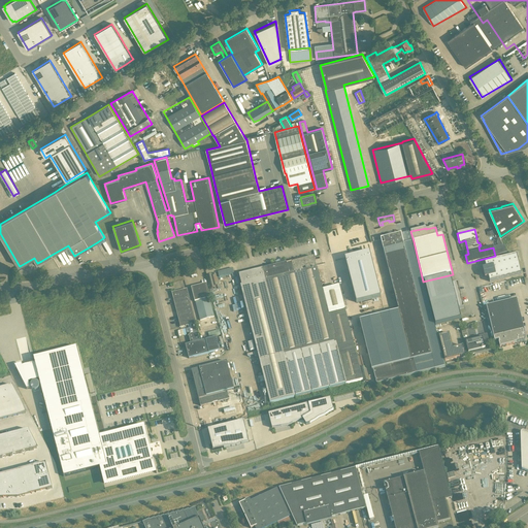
[(383,246),(399,310),(360,321),(372,370),(376,384),(414,374),(434,369),(444,366),(443,362),(434,327),(424,285),(423,282),(414,241),(403,244),(401,234),(381,239),(383,246)]
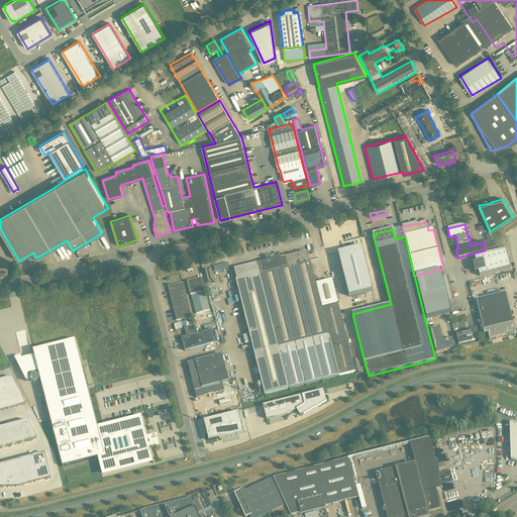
[(473,263),(475,272),(478,271),(480,277),(510,269),(506,249),(475,256),(476,263),(473,263)]
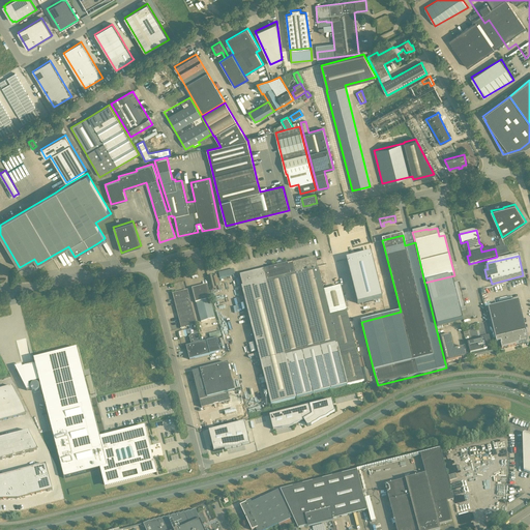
[(260,271),(260,272),(240,276),(242,287),(241,287),(271,406),(364,382),(362,374),(341,287),(324,291),(318,268),(316,260),(315,258),(288,265),(264,271),(264,270),(260,271)]
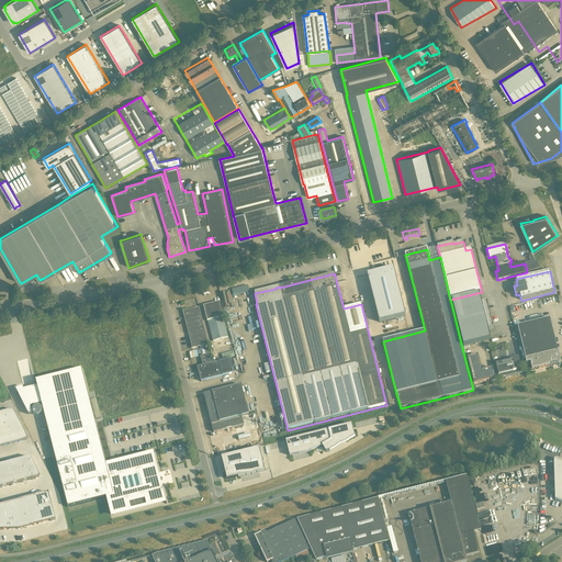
[(395,273),(369,280),(381,328),(407,322),(395,273)]
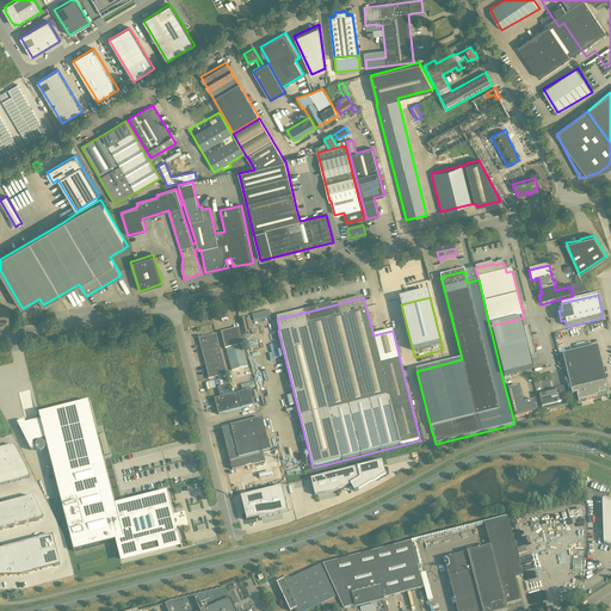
[(253,321),(271,316),(270,310),(252,315),(253,321)]
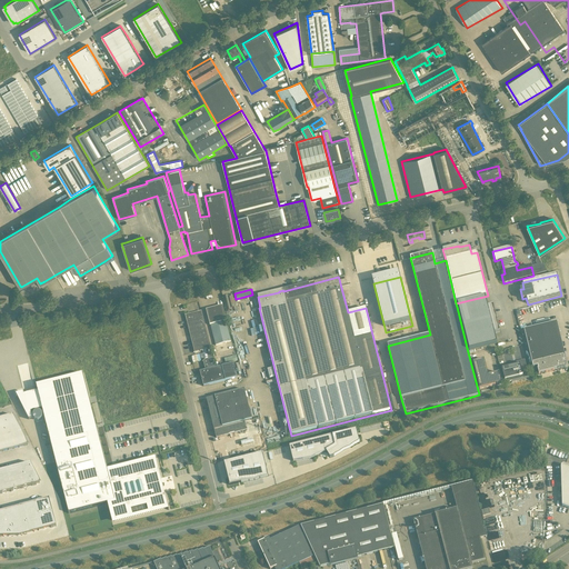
[(236,310),(231,296),(223,298),(228,312),(236,310)]
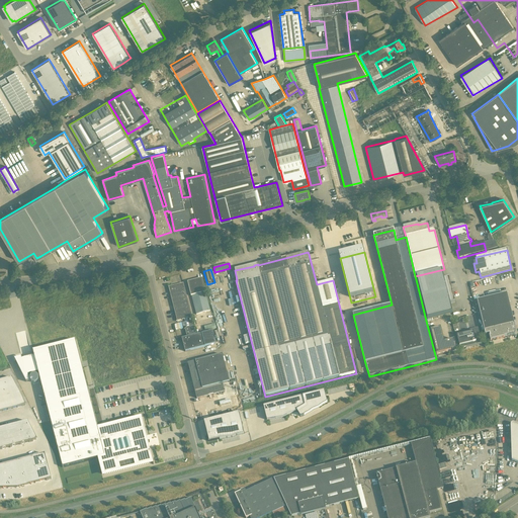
[(416,279),(426,321),(451,314),(449,306),(454,305),(448,280),(443,281),(441,273),(416,279)]
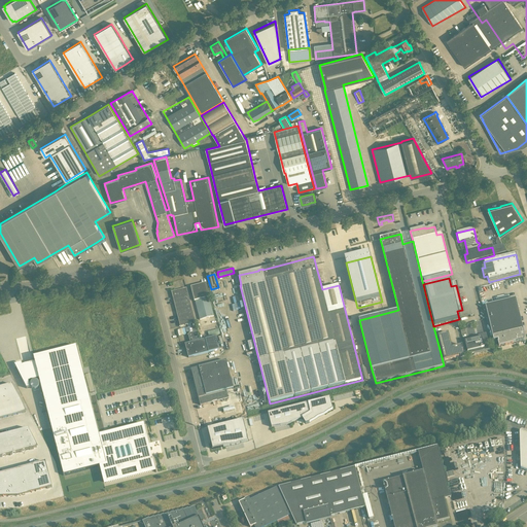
[(195,302),(200,320),(213,317),(209,297),(210,297),(206,284),(190,287),(195,302)]
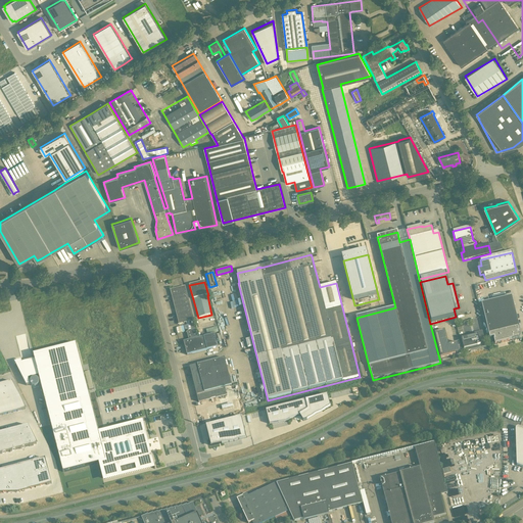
[(170,290),(179,325),(189,322),(191,331),(186,332),(188,340),(197,337),(193,321),(194,321),(185,286),(178,288),(170,290)]
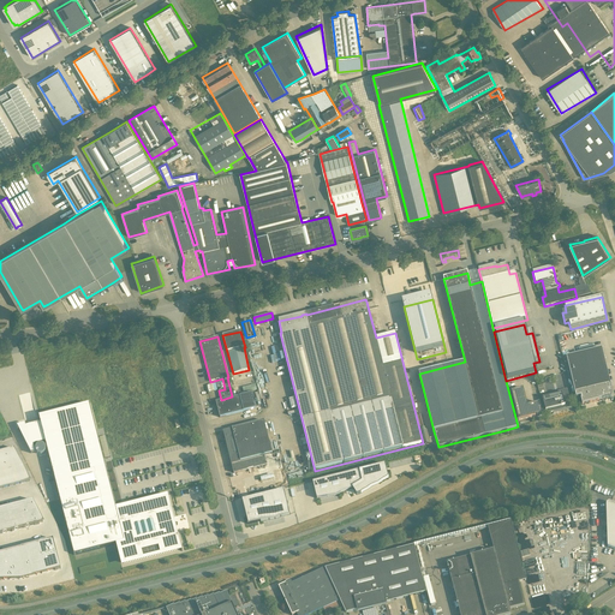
[(611,389),(602,348),(566,357),(574,392),(575,398),(580,396),(581,399),(580,399),(583,405),(599,401),(599,400),(603,400),(611,398),(610,392),(609,389),(611,389)]
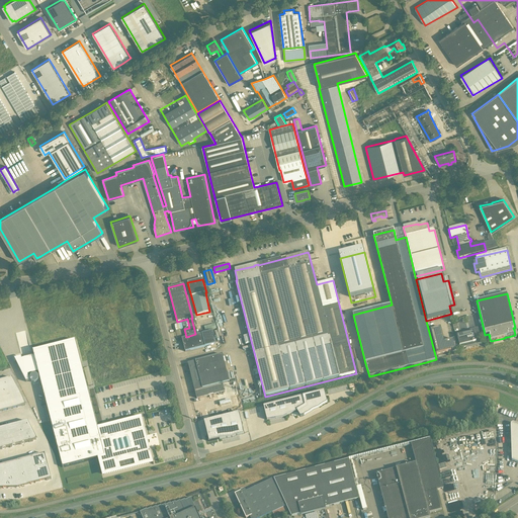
[(188,325),(188,322),(174,324),(176,331),(183,329),(183,326),(188,325)]
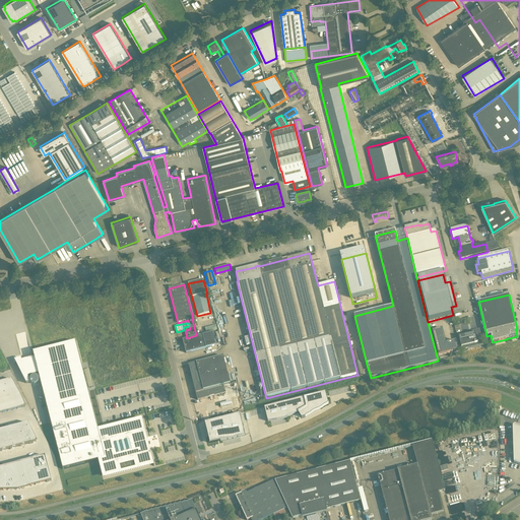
[(447,343),(446,343),(442,329),(432,331),(437,350),(438,355),(453,352),(452,352),(454,351),(454,352),(458,351),(457,346),(457,345),(456,341),(450,342),(450,343),(447,344),(447,343)]
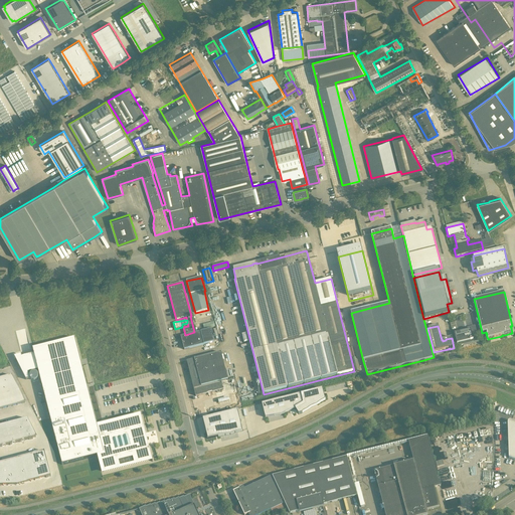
[(34,354),(15,359),(26,380),(29,379),(28,373),(38,370),(62,465),(100,456),(104,472),(152,460),(141,416),(98,427),(80,360),(72,328),(31,338),(30,339),(34,354)]
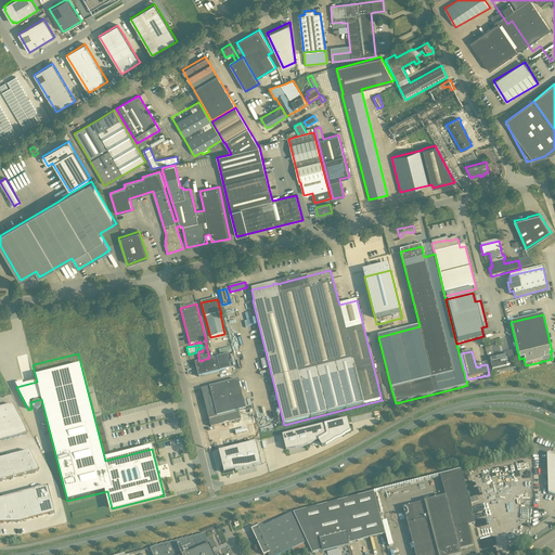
[(493,370),(494,373),(499,372),(514,368),(511,353),(501,356),(501,355),(491,358),(491,359),(490,359),(492,371),(493,370)]
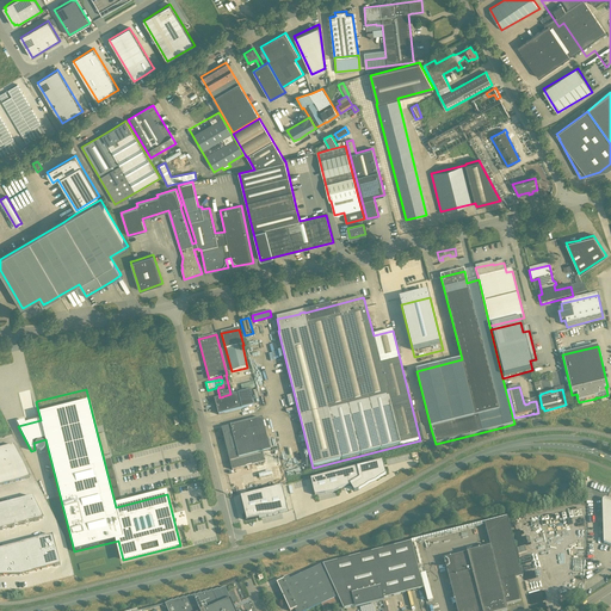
[(253,406),(250,392),(238,394),(215,400),(218,415),(242,409),(253,406)]
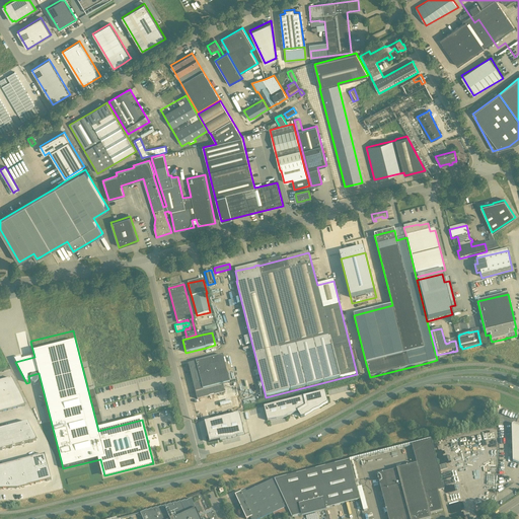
[(189,365),(197,399),(230,391),(231,396),(219,400),(220,408),(232,404),(233,411),(242,409),(240,402),(239,402),(236,389),(237,389),(235,382),(229,383),(223,356),(189,365)]
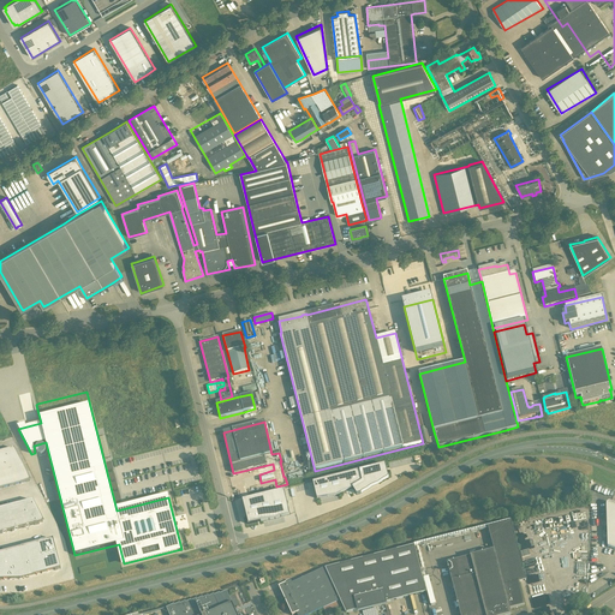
[(0,489),(30,482),(13,448),(0,452),(0,489)]
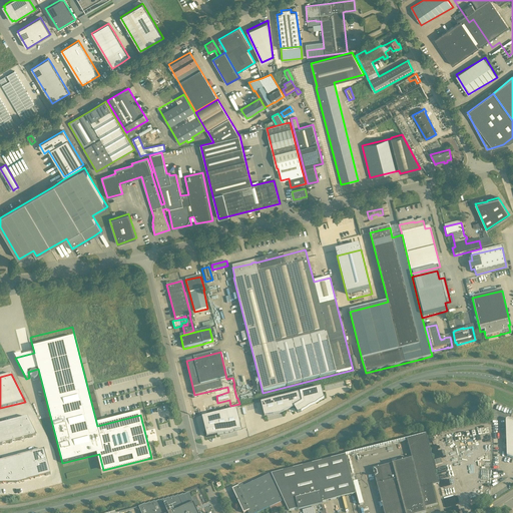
[(297,413),(324,398),(321,388),(281,398),(261,403),(265,416),(267,416),(282,412),(284,411),(294,406),(297,413)]
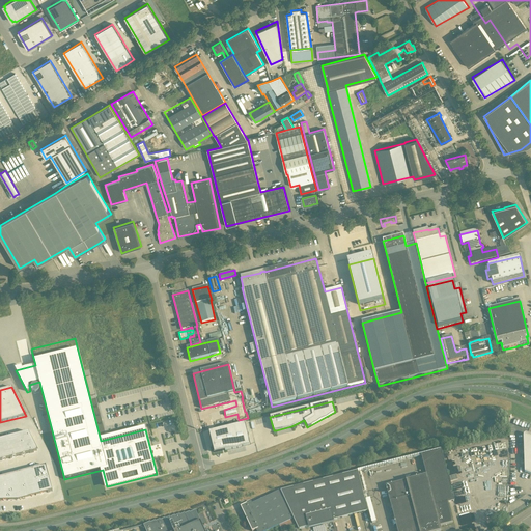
[(245,423),(210,432),(213,447),(212,448),(213,448),(215,453),(221,451),(224,450),(225,451),(225,450),(227,450),(245,445),(250,444),(250,443),(245,423)]
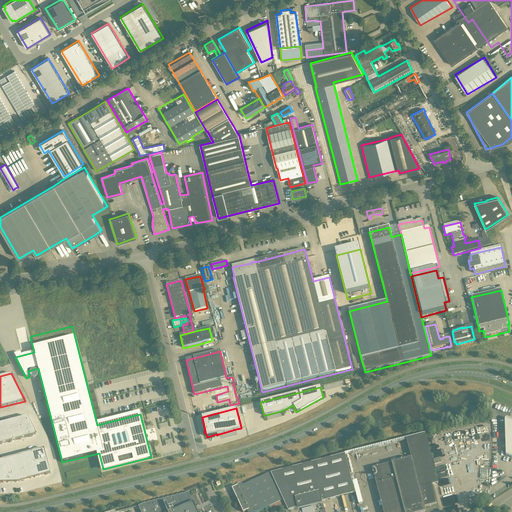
[(0,445),(36,436),(27,417),(0,424),(0,445)]
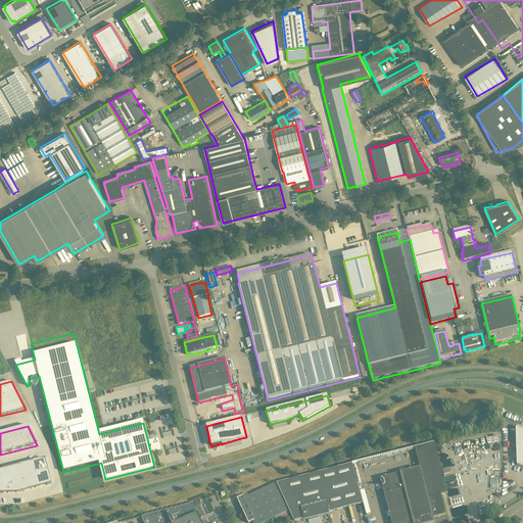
[(45,460),(0,471),(0,493),(15,493),(46,486),(46,487),(51,486),(45,460)]
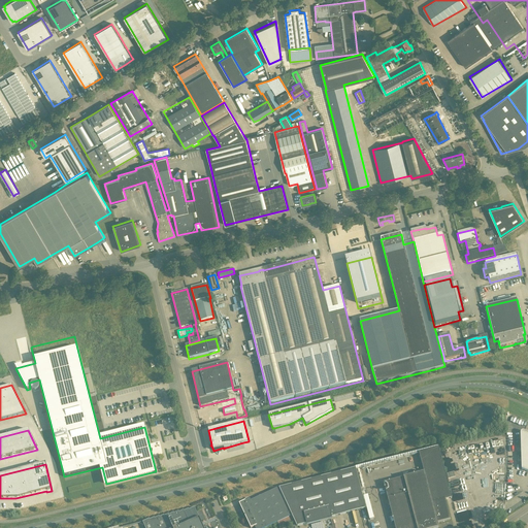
[(366,508),(356,469),(356,468),(309,481),(279,489),(295,521),(297,526),(366,508)]
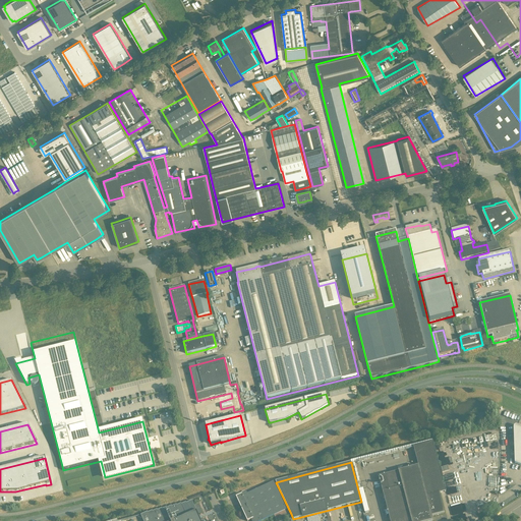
[(411,520),(399,472),(382,476),(382,474),(378,475),(379,476),(377,476),(378,479),(380,479),(390,520),(411,520)]
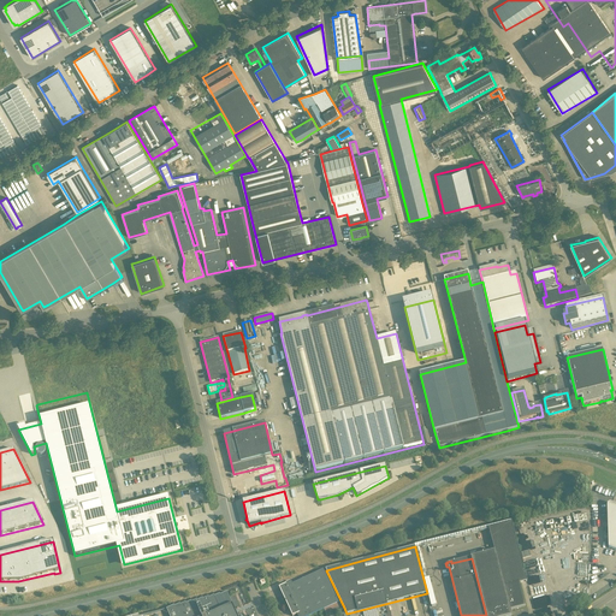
[(294,615),(297,615),(309,615),(324,610),(326,615),(343,609),(325,569),(292,585),(288,587),(286,585),(279,588),(291,615),(294,615)]
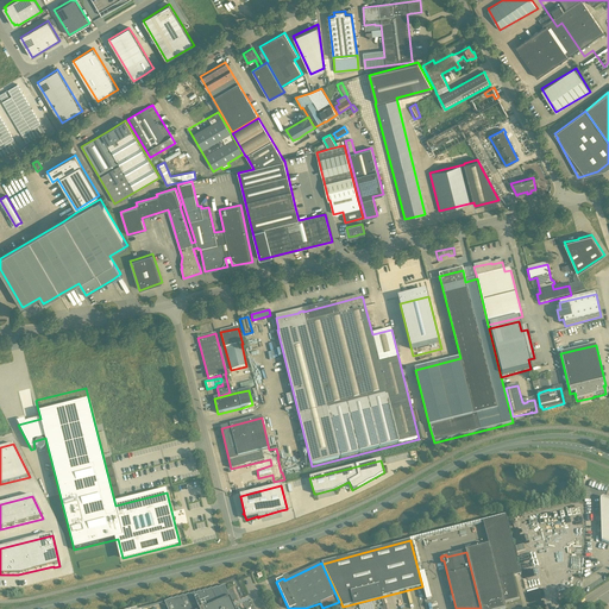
[(234,608),(231,600),(227,591),(224,586),(218,589),(218,588),(212,590),(207,591),(206,591),(201,594),(200,592),(195,595),(195,594),(189,596),(189,595),(184,597),(183,596),(179,598),(173,601),(173,600),(164,603),(167,608),(234,608)]
